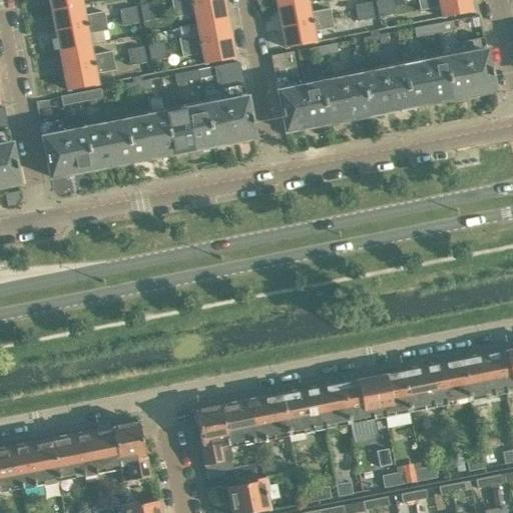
[(48,0),(51,12),(81,6),(79,0),(48,0)]
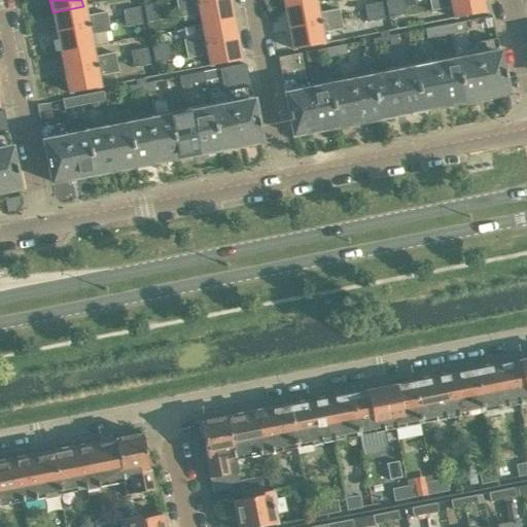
[(175,0),(178,9),(223,0),(175,0)]
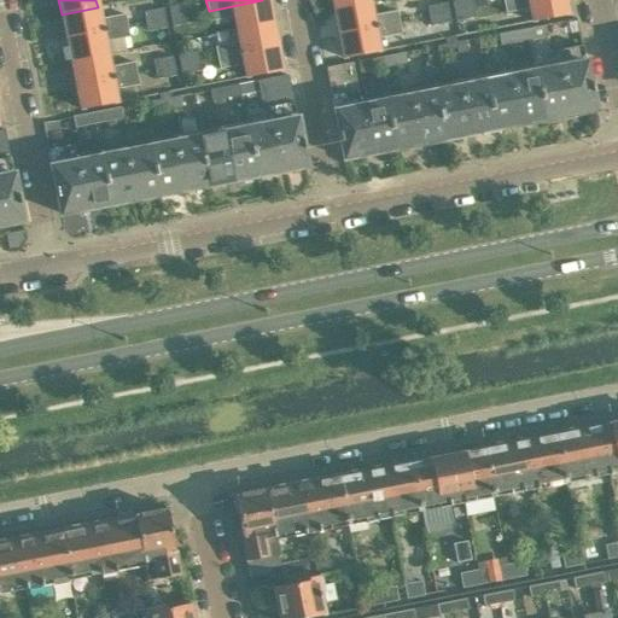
[(273,23),(268,0),(262,0),(209,11),(210,21),(234,16),(237,29),(273,23)]
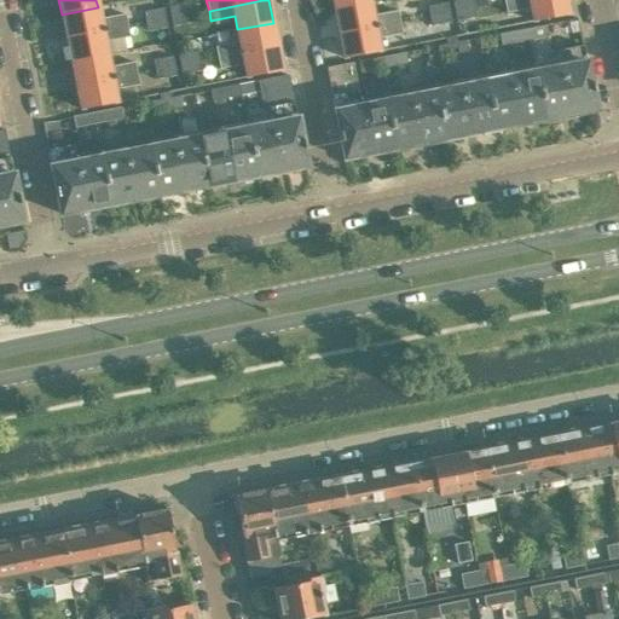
[(333,0),(335,11),(370,4),(369,0),(333,0)]
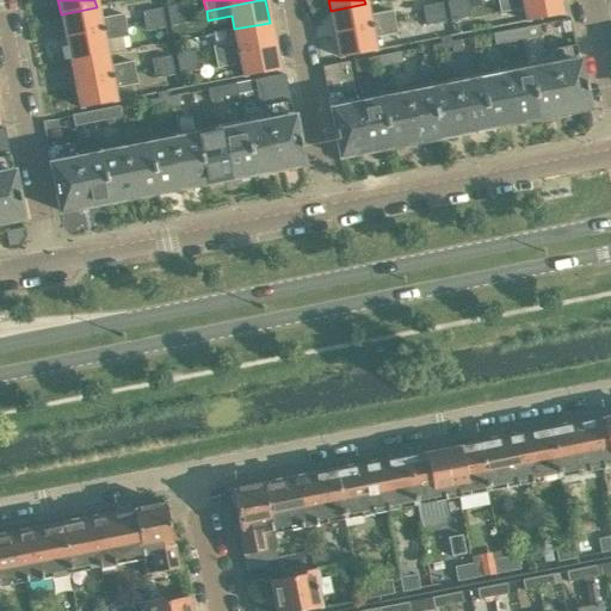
[(448,11),(468,7),(466,0),(452,0),(446,1),(448,11)]
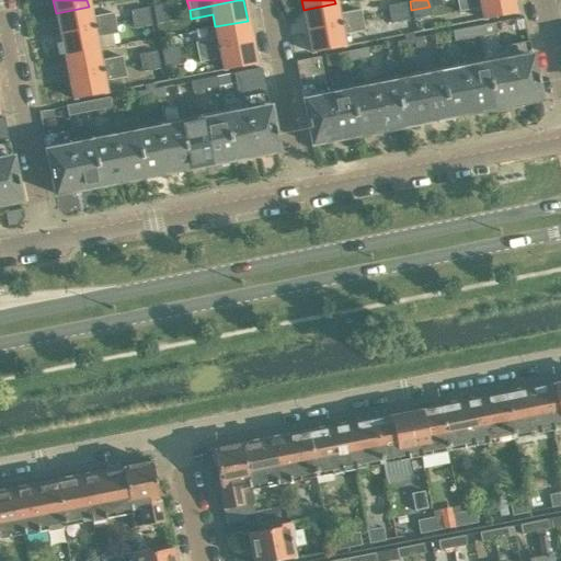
[(515,13),(512,0),(466,0),(457,2),(459,11),(481,7),(483,20),(515,13)]
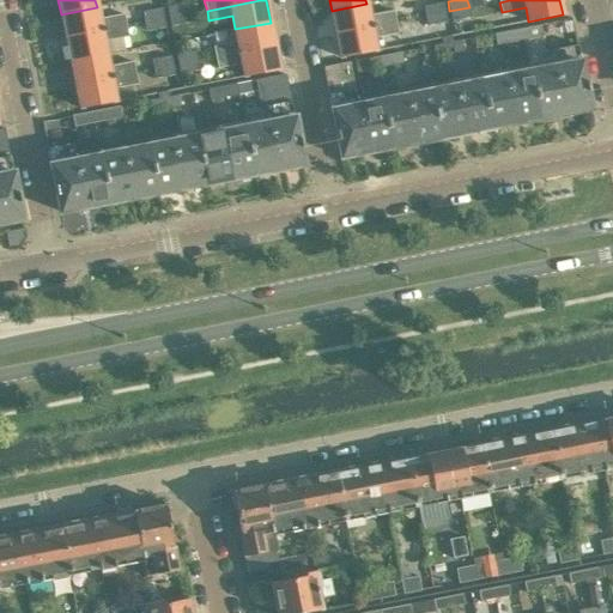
[(169,17),(188,13),(187,2),(167,7),(169,17)]
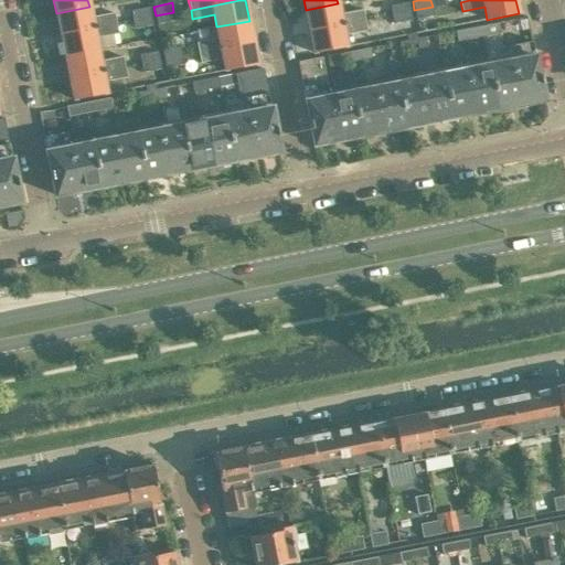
[(390,6),(392,16),(409,11),(408,2),(390,6)]
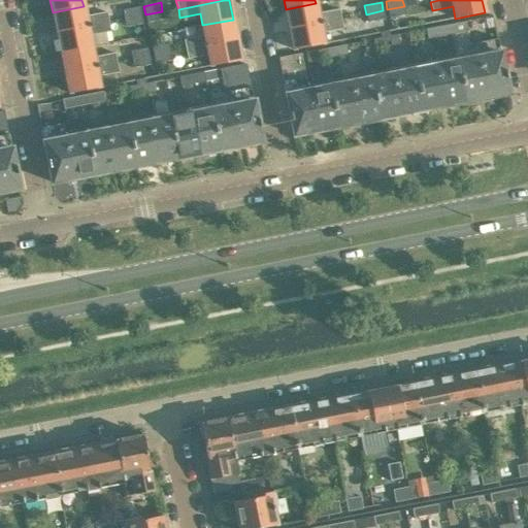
[(286,9),(289,29),(340,20),(338,9),(318,13),(316,3),(286,9)]
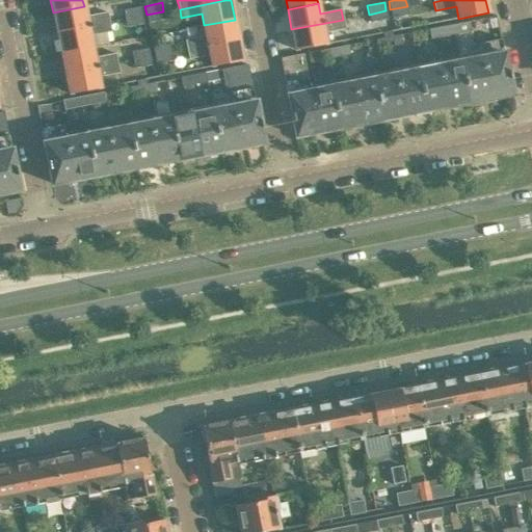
[(53,12),(57,32),(109,23),(107,12),(86,17),(84,6),(53,12)]
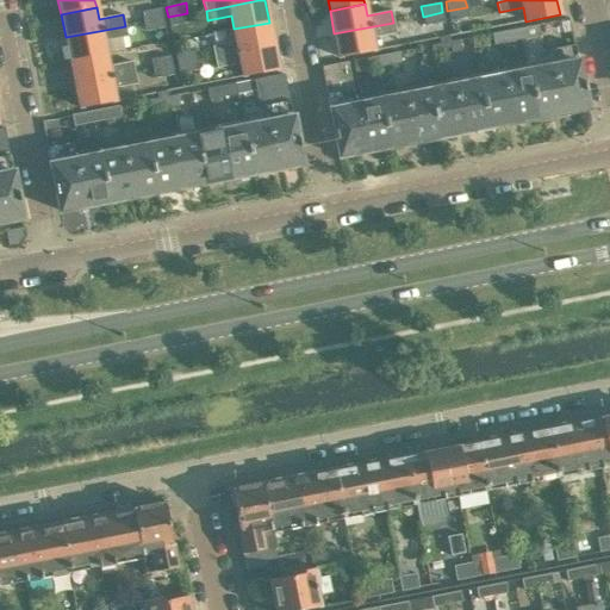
[(141,12),(143,22),(162,18),(161,7),(141,12)]
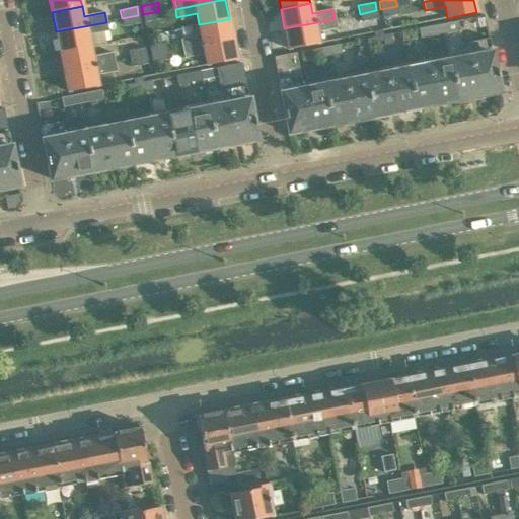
[(399,14),(397,6),(380,9),(382,18),(399,14)]
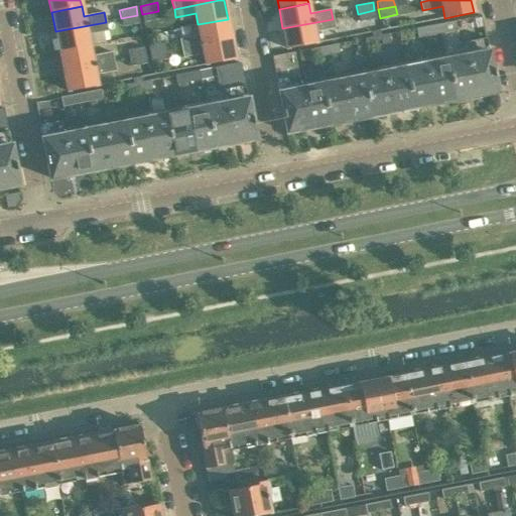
[(374,10),(358,14),(359,22),(376,19),(374,10)]
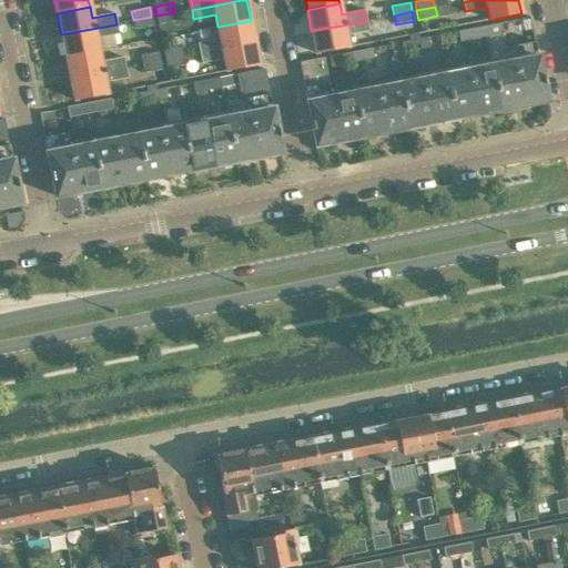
[(176,21),(174,12),(156,16),(158,24),(159,29),(169,27),(168,22),(176,21)]
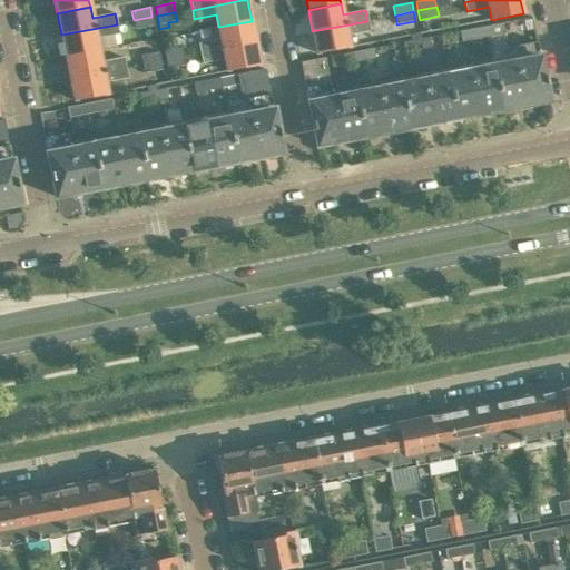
[(154,27),(151,17),(134,20),(136,30),(154,27)]
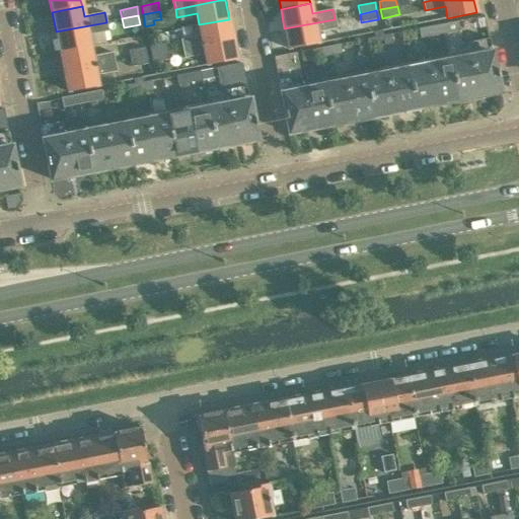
[(229,19),(199,24),(201,35),(180,40),(182,49),(233,39),(229,19)]
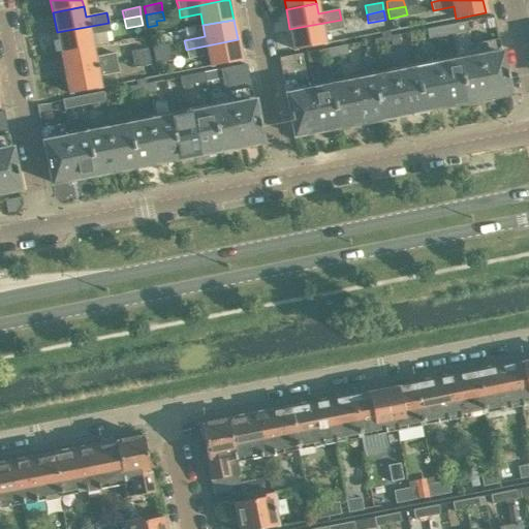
[(343,29),(341,20),(289,29),(293,50),(324,44),(322,32),(343,29)]
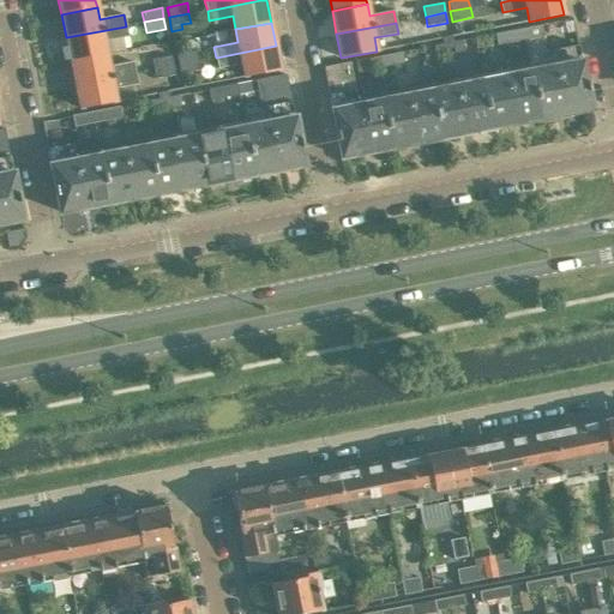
[(542,25),(531,26),(534,38),(545,36),(542,25)]
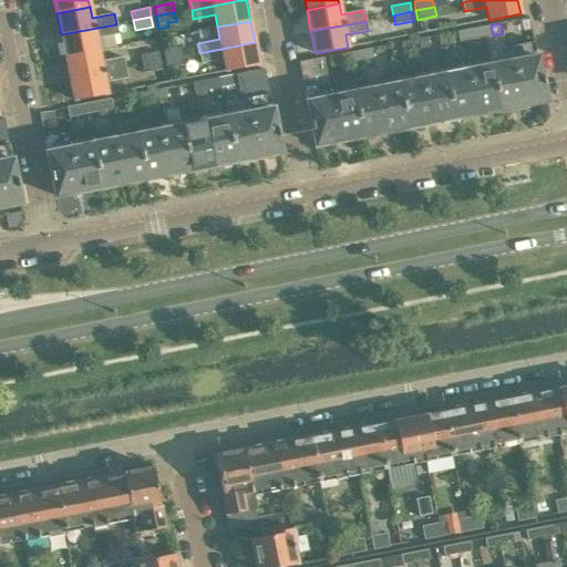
[(61,34),(65,57),(99,50),(95,38),(117,33),(116,24),(61,34)]
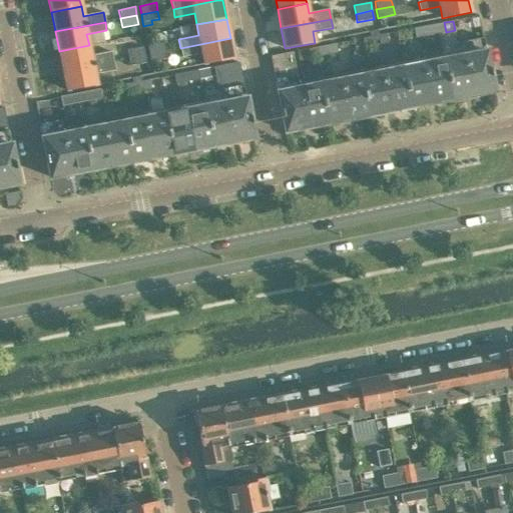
[(435,24),(437,33),(446,32),(444,22),(435,24)]
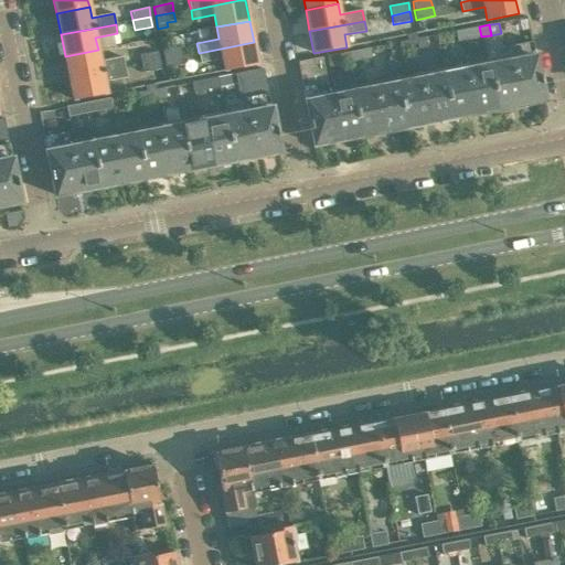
[(479,27),(471,28),(473,39),(481,36),(479,27)]
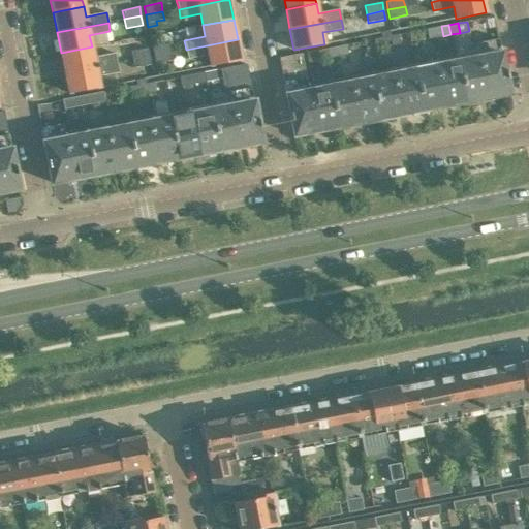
[(441,26),(434,28),(435,37),(443,36),(441,26)]
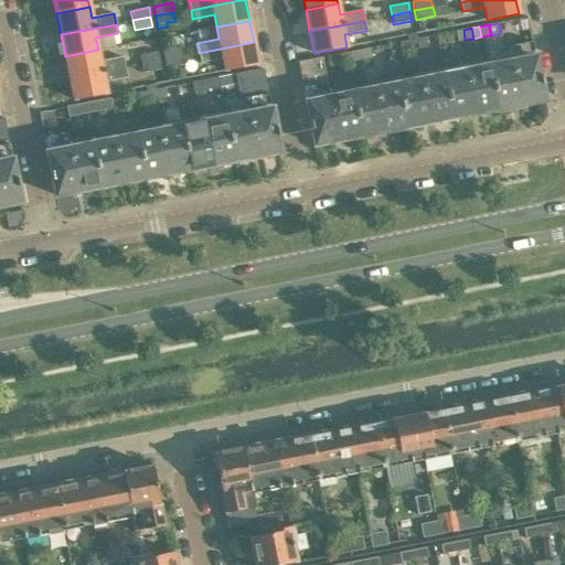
[(457,42),(465,40),(464,30),(455,31),(457,42)]
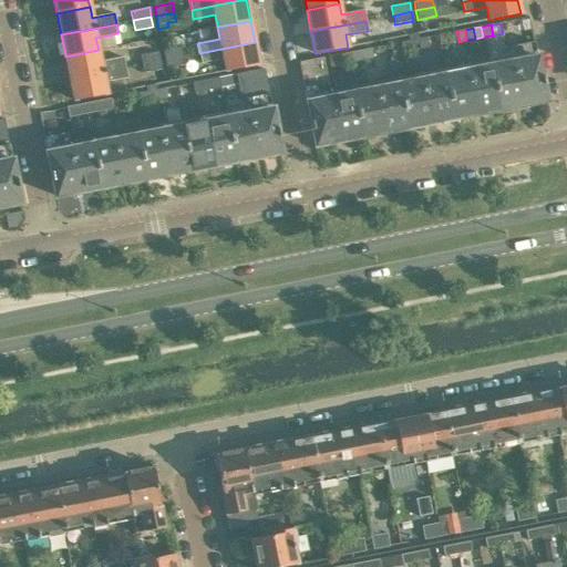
[(426,37),(418,39),(418,44),(420,50),(429,48),(426,37)]
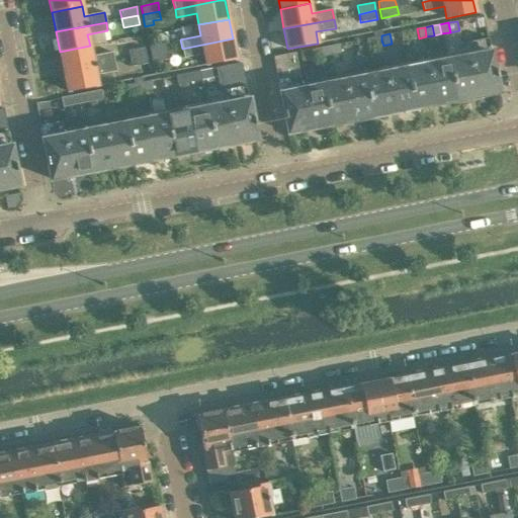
[(376,47),(375,41),(374,36),(365,38),(367,48),(376,47)]
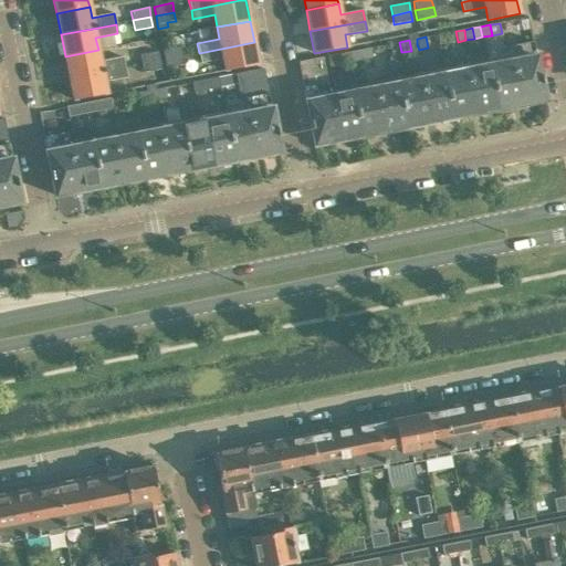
[(512,61),(488,65),(496,108),(500,107),(503,111),(510,109),(511,105),(531,102),(534,105),(538,104),(541,100),(543,100),(533,41),(509,46),(512,61)]
